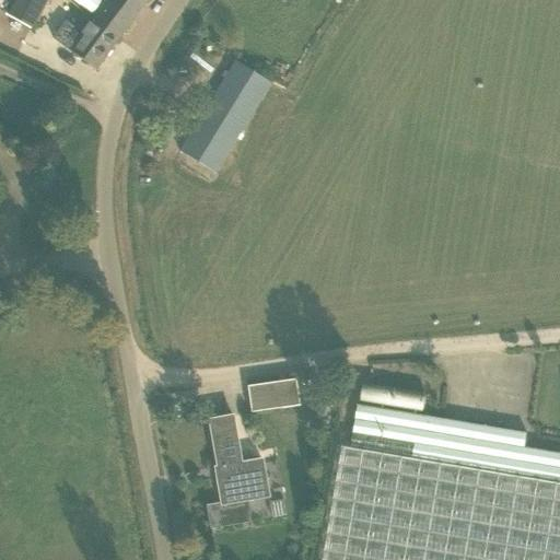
[(30,30),(38,13),(46,0),(16,0),(16,1),(8,16),(30,30)]
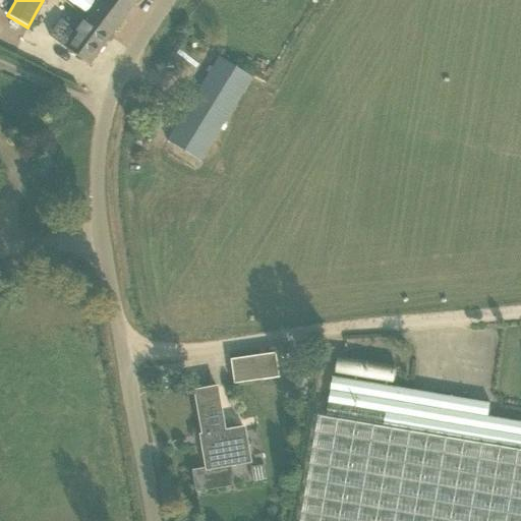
[(136,0),(98,0),(85,17),(110,37),(136,0)]
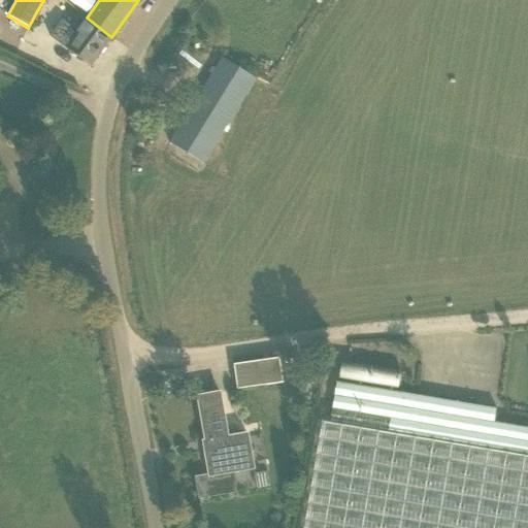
[(76,31),(64,47),(90,66),(111,37),(87,18),(76,9),(66,23),(76,31)]
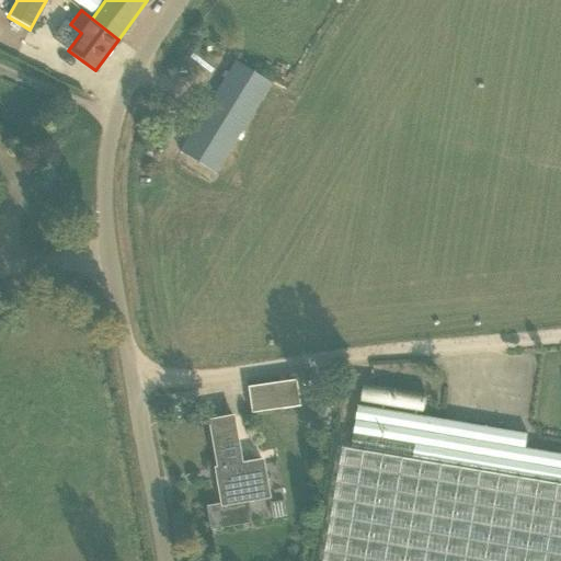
[(215,173),(270,83),(236,61),(180,152),(215,173)]
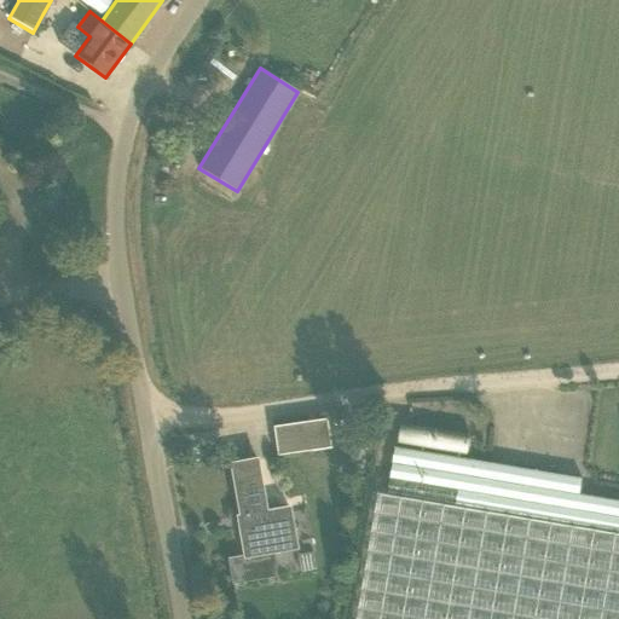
[(327,421),(273,428),(277,457),(331,450),(327,421)]
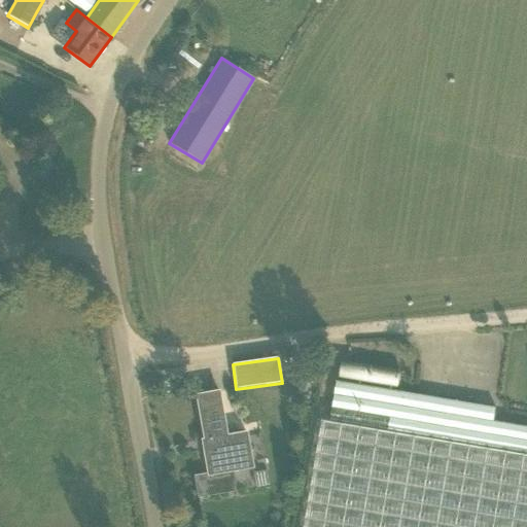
[(526,526),(526,426),(494,421),(496,408),(338,381),(312,526),(526,526)]
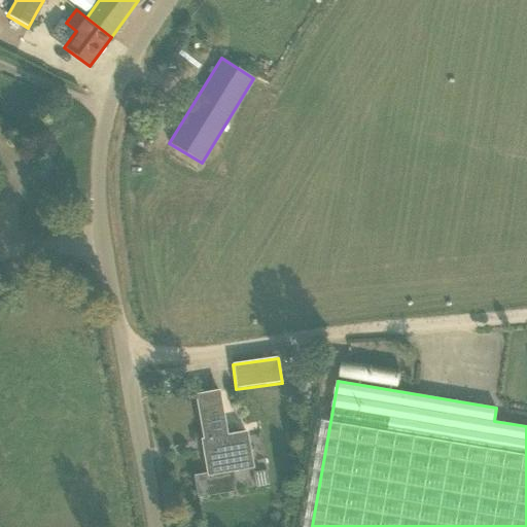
[(208,476),(252,467),(246,432),(227,435),(218,391),(196,395),(204,440),(202,441),(202,442),(204,441),(206,450),(206,452),(204,453),(208,476)]
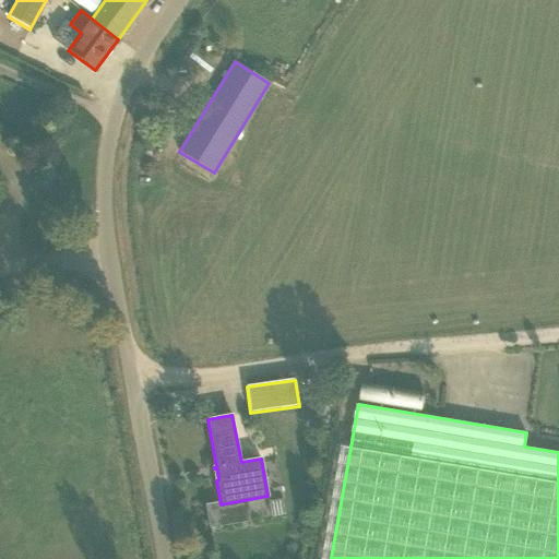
[(273,496),(281,495),(275,460),(266,461),(273,496)]
